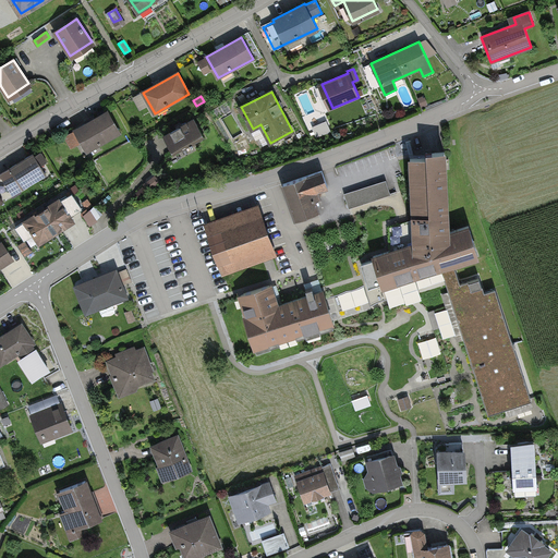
[(108,111),(75,131),(87,152),(120,132),(108,111)]
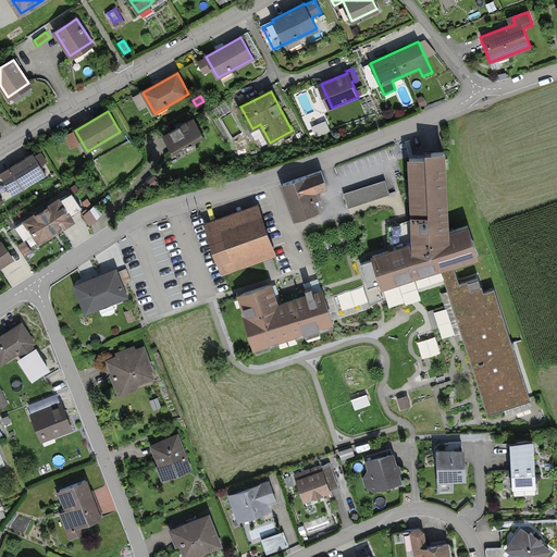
[(203,138),(194,120),(164,136),(174,155),(203,138)]
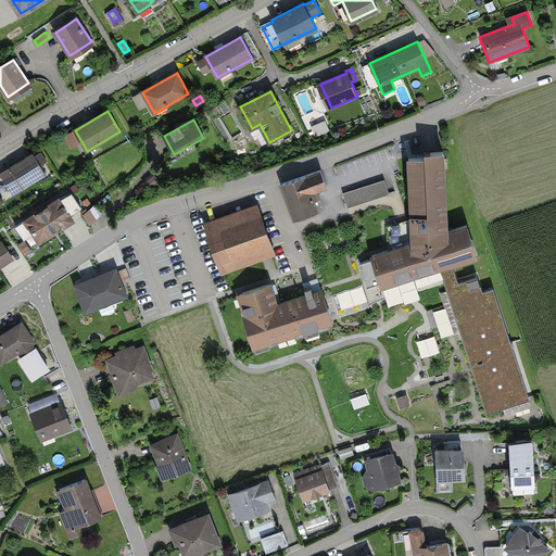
[(413,240),(373,253),(381,281),(475,251),(466,222),(445,229),(442,153),(409,154),(413,240)]
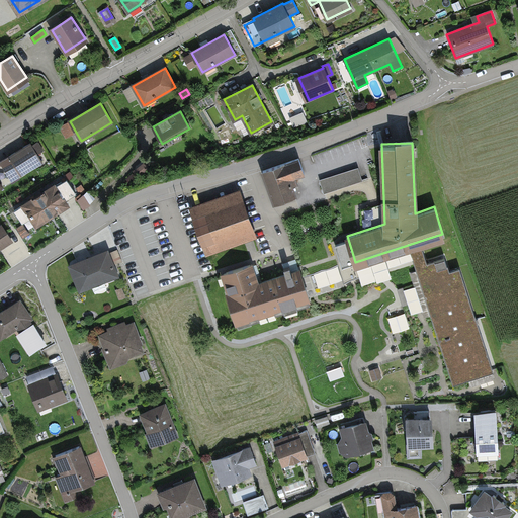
[(30,144),(0,162),(0,175),(3,180),(18,171),(21,175),(41,162),(30,144)]
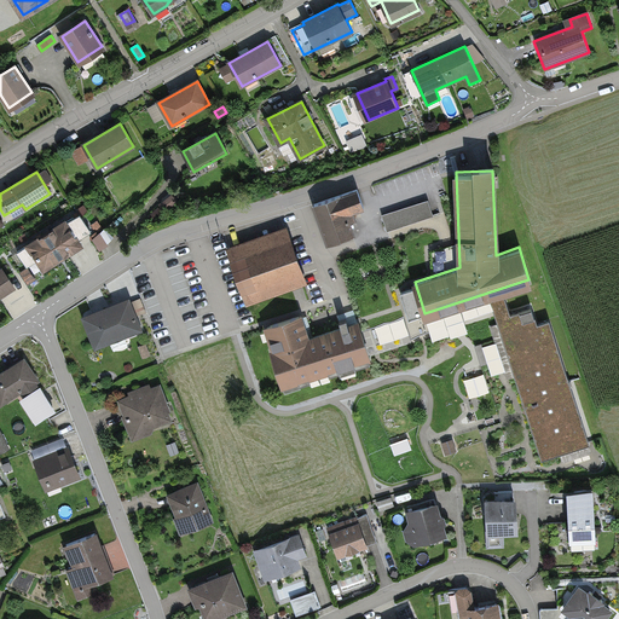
[(358,192),(311,208),(325,250),(357,239),(347,213),(363,208),(358,192)]
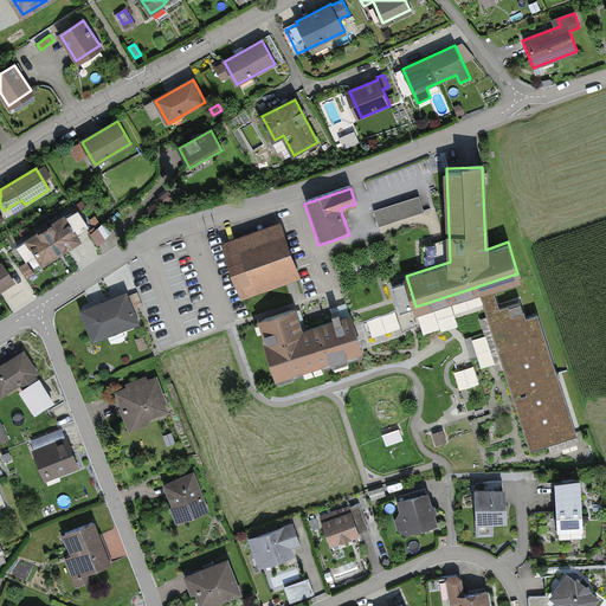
[(174,197),(169,191),(163,195),(165,197),(159,201),(162,205),(174,197)]
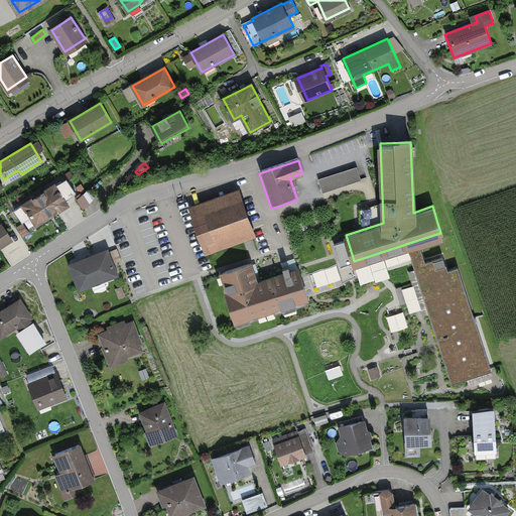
[(357,167),(317,180),(323,195),(362,180),(357,167)]
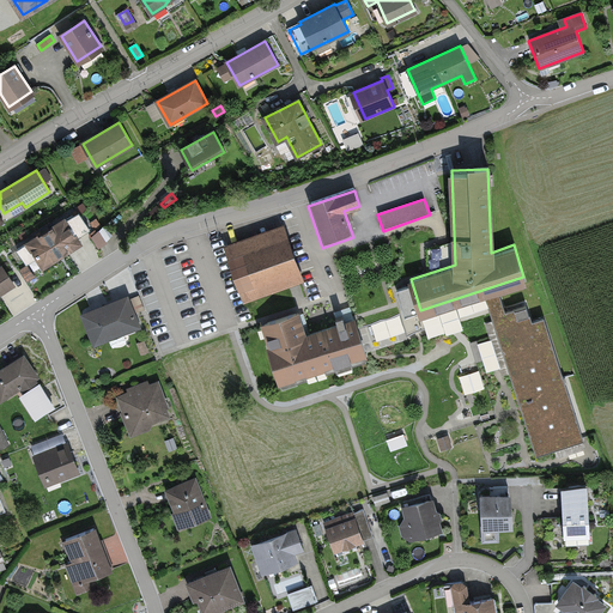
[(162,211),(157,206),(146,217),(150,220),(162,211)]
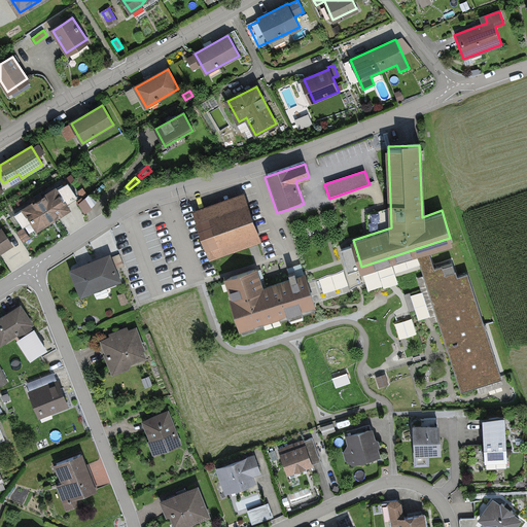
[(56,188),(14,214),(22,225),(31,220),(38,230),(69,210),(66,205),(77,198),(68,183),(57,190),(56,188)]
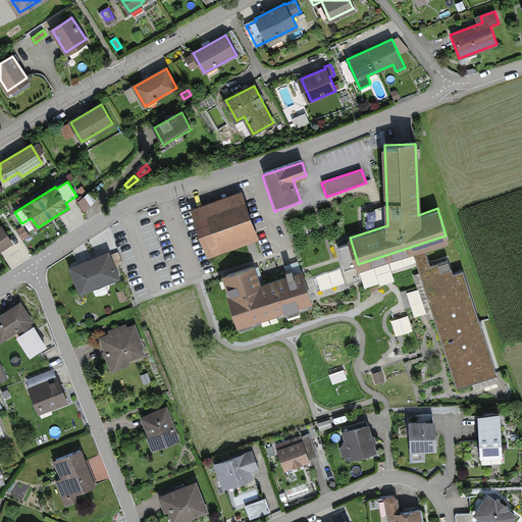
[(87,193),(82,187),(76,190),(82,196),(87,193)]
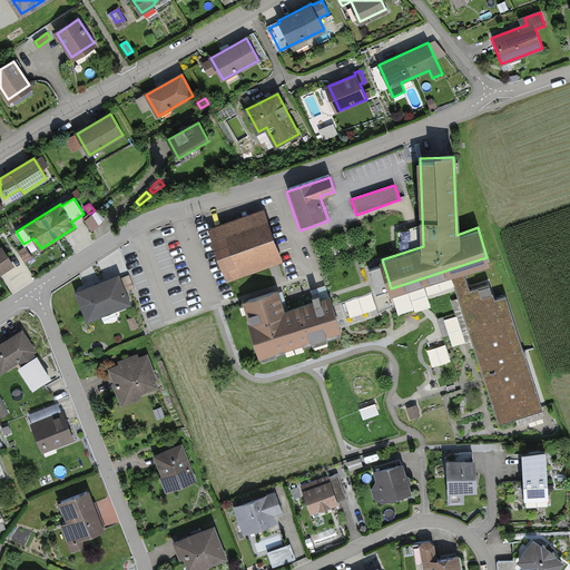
[(281,259),(265,217),(209,236),(224,279),(281,259)]
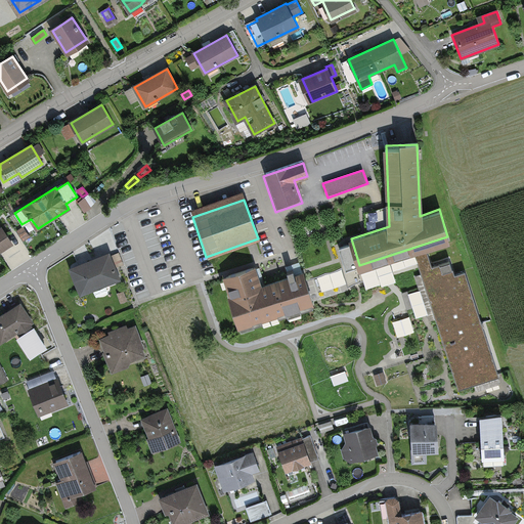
[(0,252),(12,244),(2,227),(0,228),(0,252)]
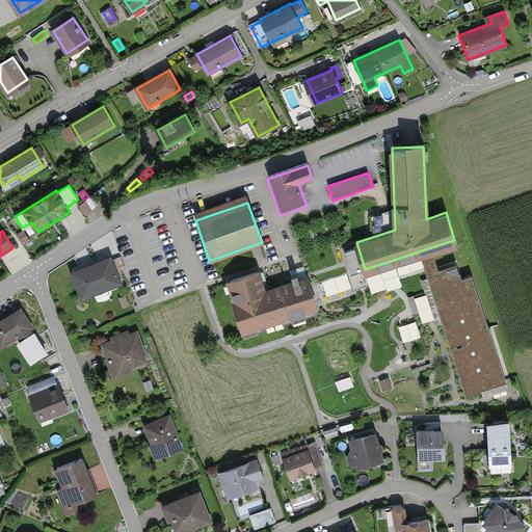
[(30,240),(24,231),(18,235),(24,244),(30,240)]
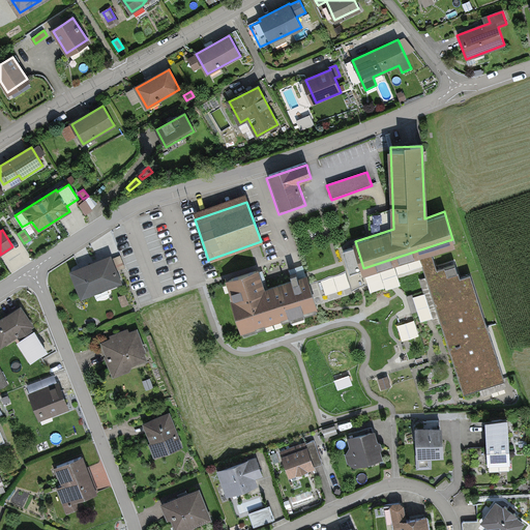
[(436,267),(431,249),(419,254),(464,393),(505,381),(470,272),(460,276),(458,270),(448,273),(445,265),(436,267)]
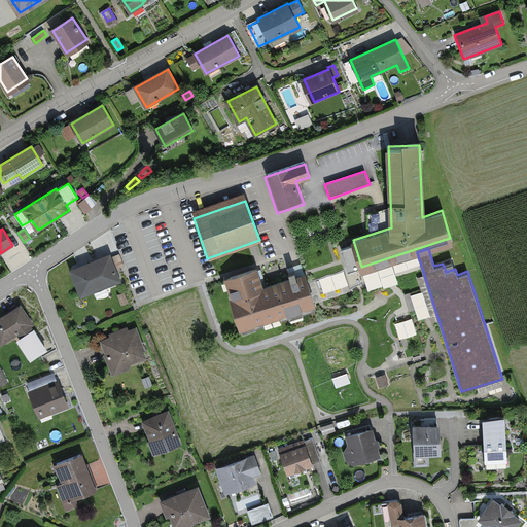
[(109,257),(69,272),(78,297),(118,283),(109,257)]
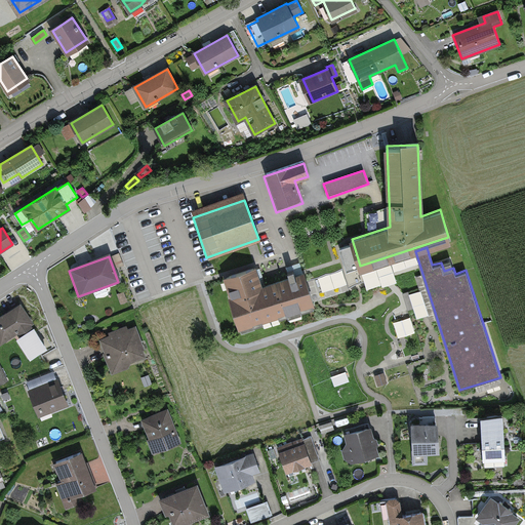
[(218,280),(237,335),(315,309),(303,276),(259,290),(251,269),(218,280)]
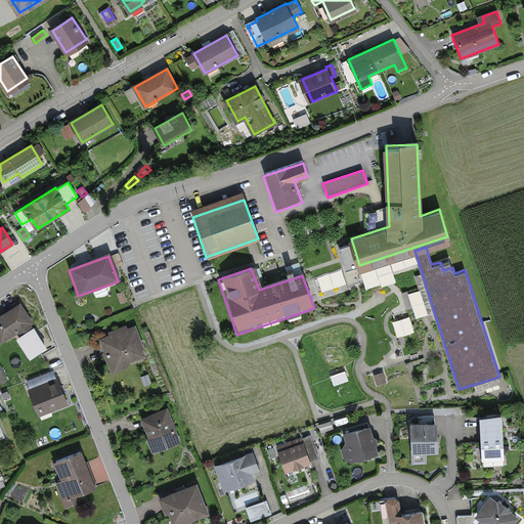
[(342,270),(319,276),(322,290),(346,282),(342,270)]
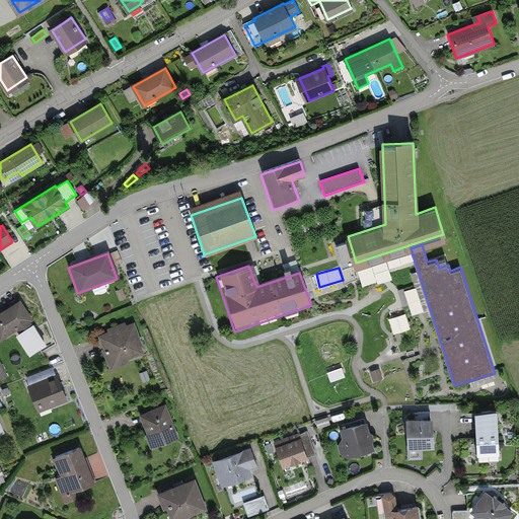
[(20,301),(0,313),(0,328),(1,328),(5,336),(19,326),(23,332),(20,334),(32,352),(46,344),(34,325),(32,325),(29,320),(31,319),(20,301)]
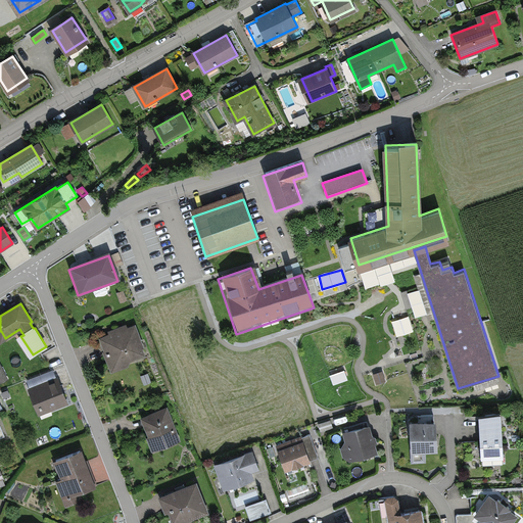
[(410,315),(393,320),(398,336),(415,331),(410,315)]
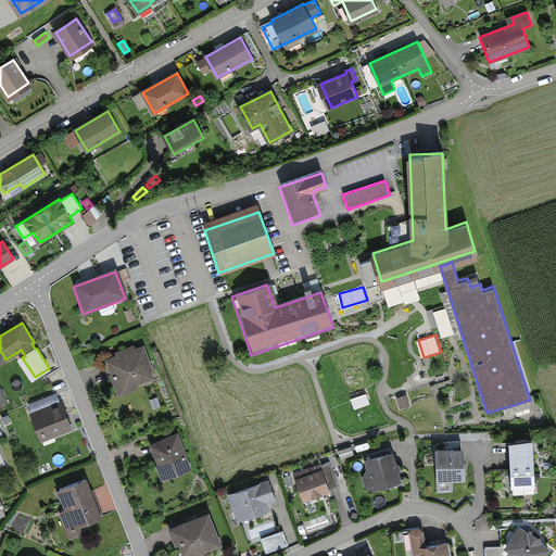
[(143,348),(105,363),(118,394),(156,378),(143,348)]
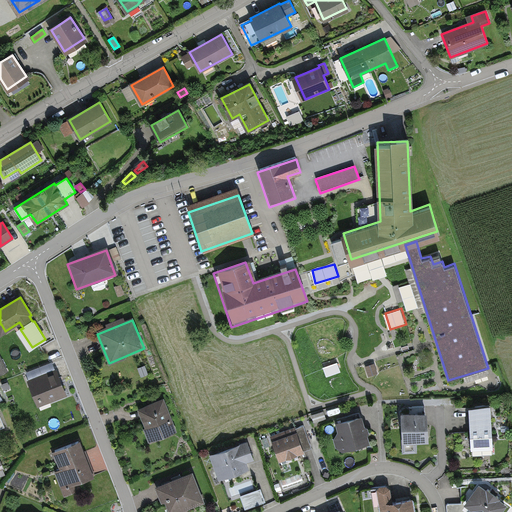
[(30,377),(55,366),(52,360),(27,372),(30,377)]
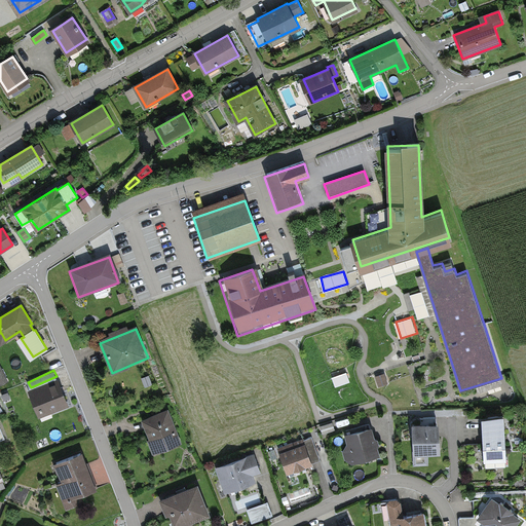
[(58,381),(30,391),(40,416),(68,405),(58,381)]
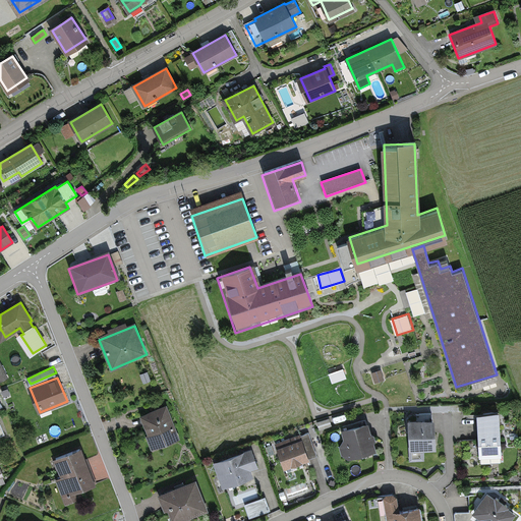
[(167,407),(139,417),(152,450),(179,439),(167,407)]
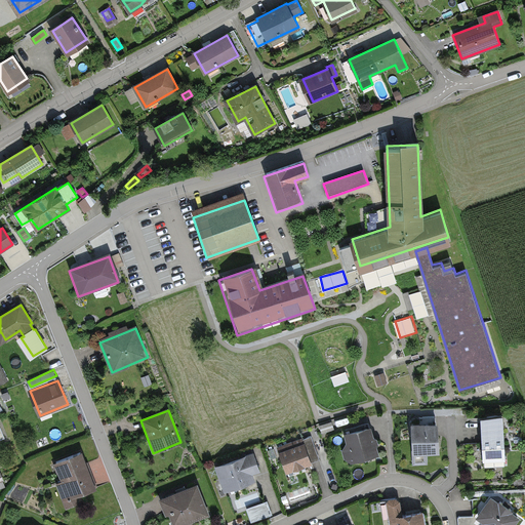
[(502,416),(482,417),(484,459),(506,458),(502,416)]
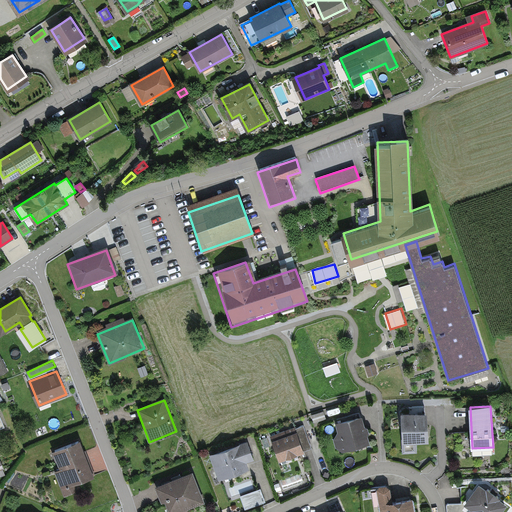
[(409,415),(403,415),(405,441),(427,439),(425,407),(409,408),(409,415)]
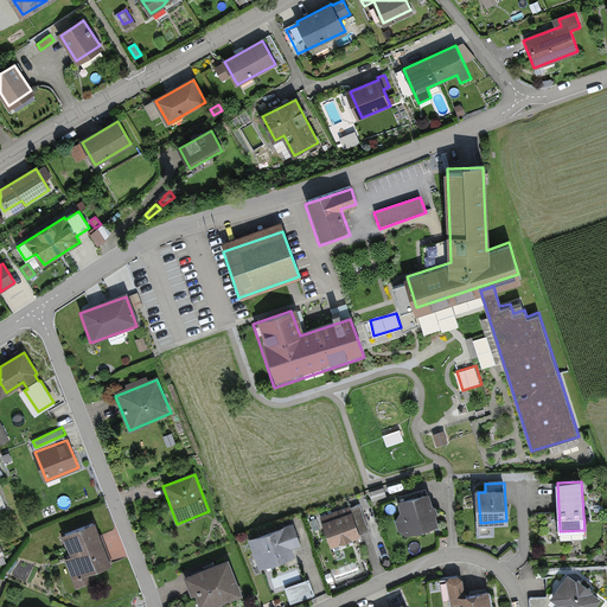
[(387,496),(383,489),(370,492),(372,500),(387,496)]
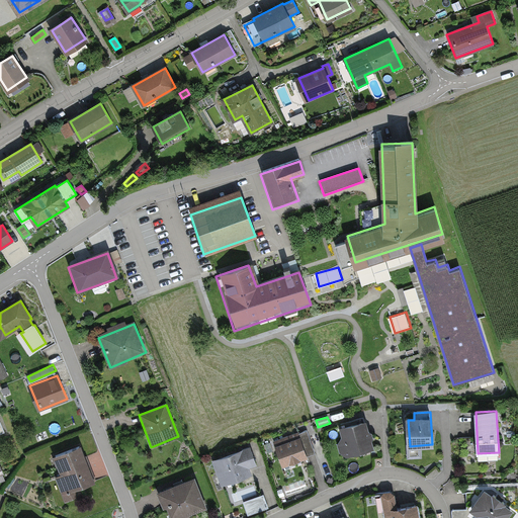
[(349,453),(372,446),(369,438),(372,435),(368,432),(364,418),(341,424),(349,453)]
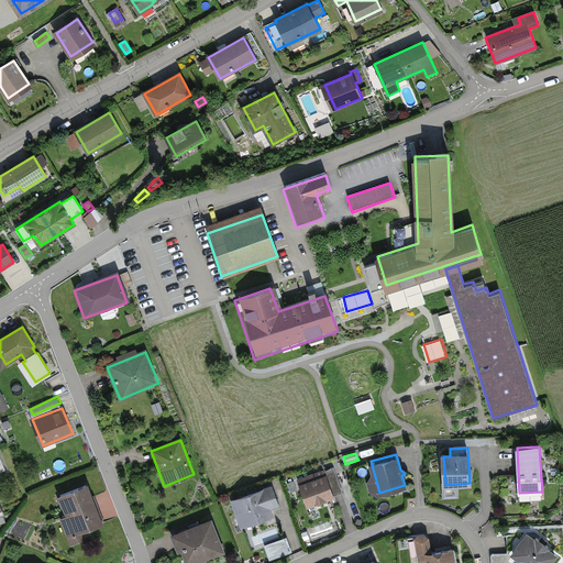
[(334,467),(299,479),(309,505),(333,496),(327,476),(337,473),(334,467)]
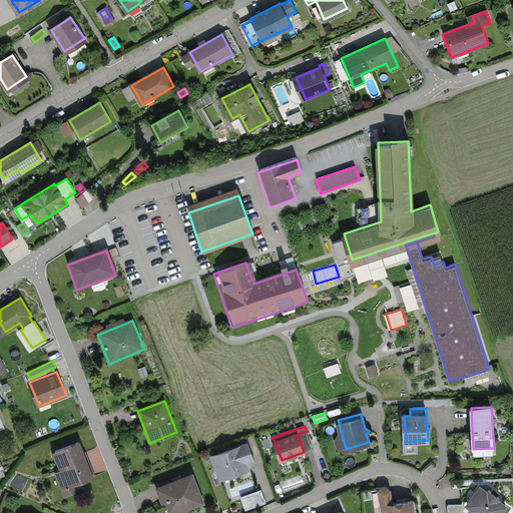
[(79,442),(55,451),(63,471),(57,473),(66,496),(76,492),(73,485),(92,477),(79,442)]
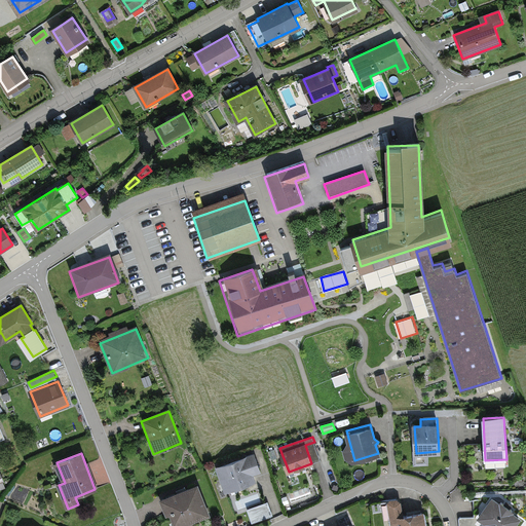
[(254,455),(218,468),(222,479),(225,481),(228,488),(236,485),(237,487),(246,484),(245,482),(253,479),(251,473),(259,470),(254,455)]
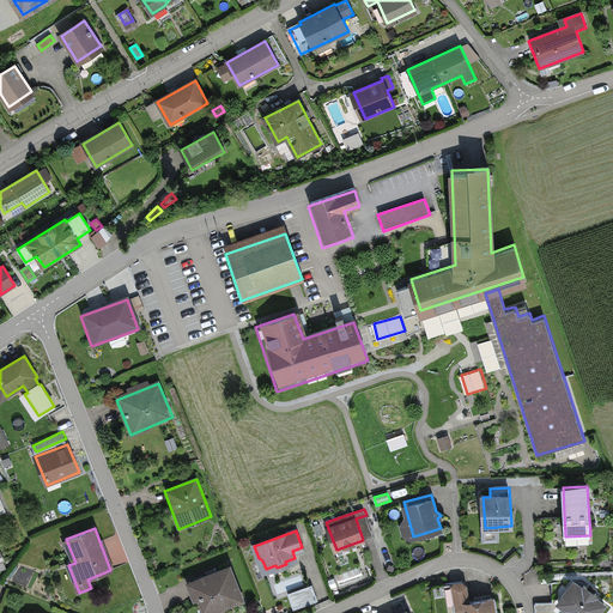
[(229,568),(189,583),(195,599),(199,598),(205,612),(207,612),(242,600),(229,568)]
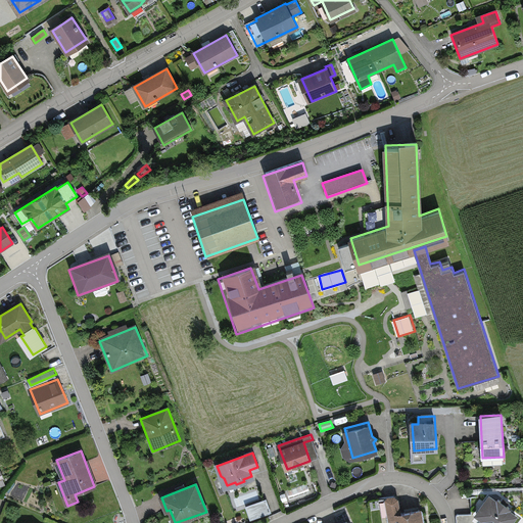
[(422,522),(420,511),(399,514),(397,498),(394,496),(389,497),(386,501),(389,517),(395,516),(395,522),(422,522)]
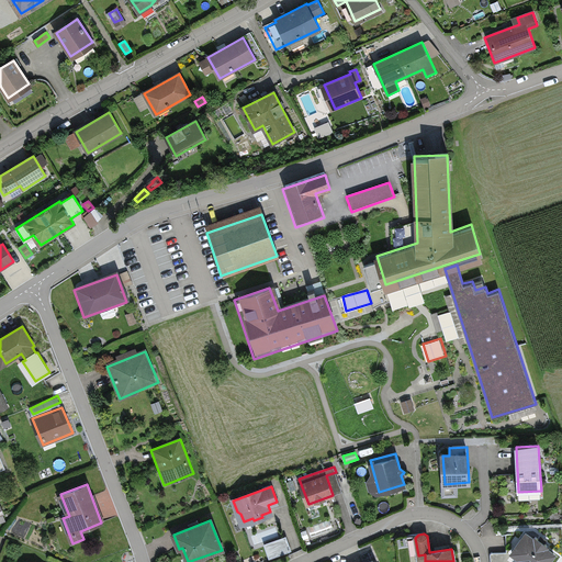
[(534,539),(526,534),(512,553),(520,559),(518,561),(520,561),(548,561),(554,553),(547,548),(548,546),(536,537),(534,539)]
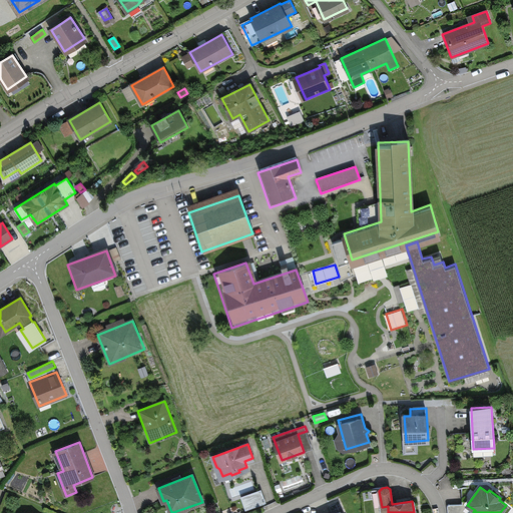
[(266,502),(262,491),(242,498),(246,509),(266,502)]
